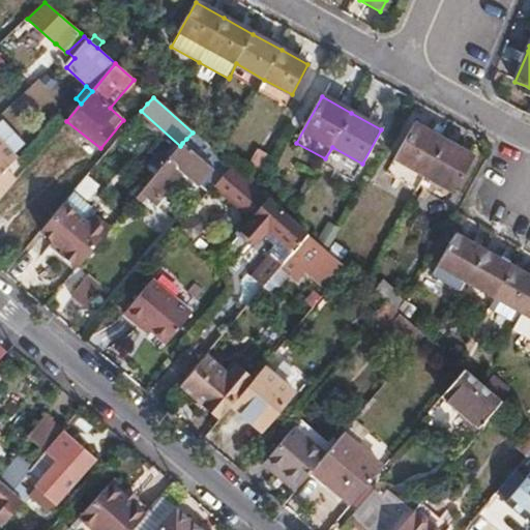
[(388,175),(416,190),(418,186),(448,204),(474,157),(444,141),(416,125),(388,175)]
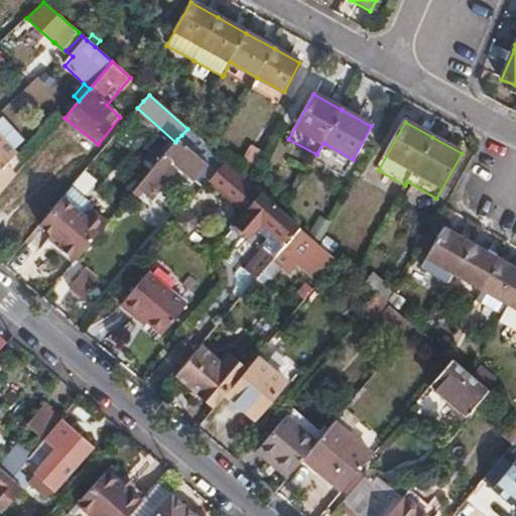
[(181,135),(177,139),(208,166),(196,181),(204,188),(210,180),(225,161),(215,152),(187,129),(181,135)]
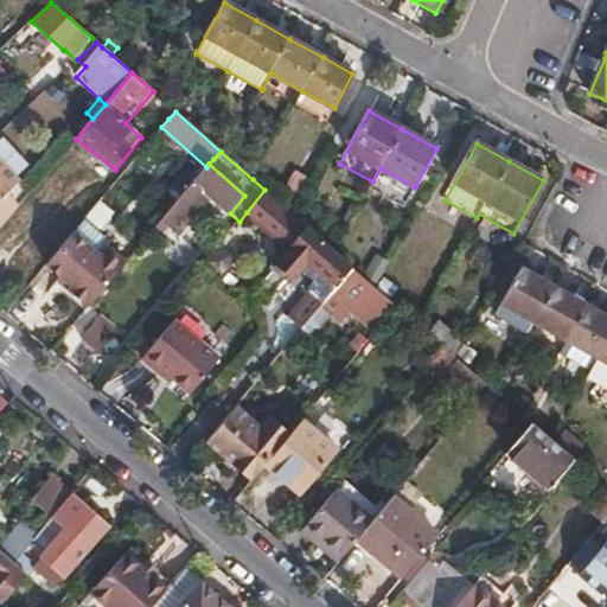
[(206,167),(155,228),(164,234),(168,227),(179,236),(211,198),(230,213),(244,196),(209,164),(206,167)]
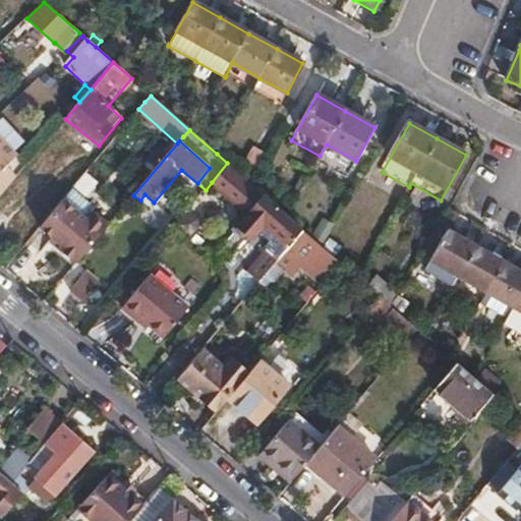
[(0,170),(3,168),(14,157),(12,155),(0,141),(0,170)]
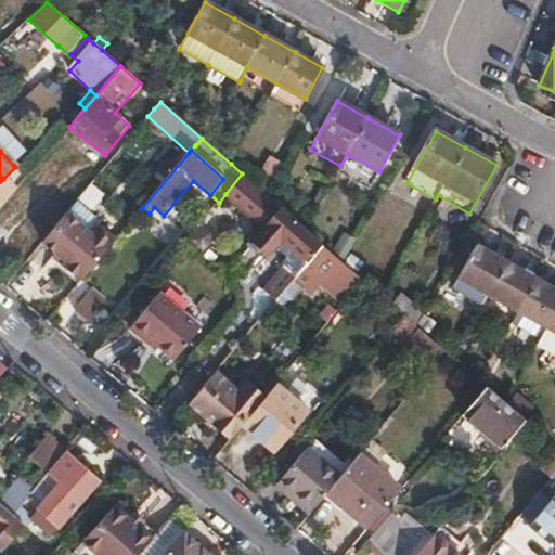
[(124,152),(105,162),(116,181),(134,170),(124,152)]
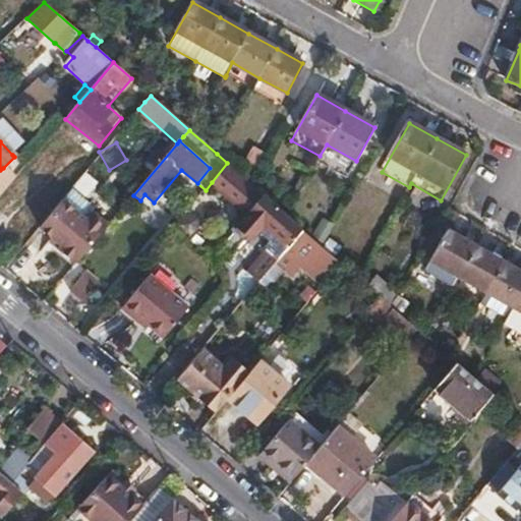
[(227,163),(212,182),(248,216),(218,250),(227,258),(241,241),(254,231),(257,234),(264,227),(285,245),(300,228),(290,218),(287,215),(251,184),(227,163)]
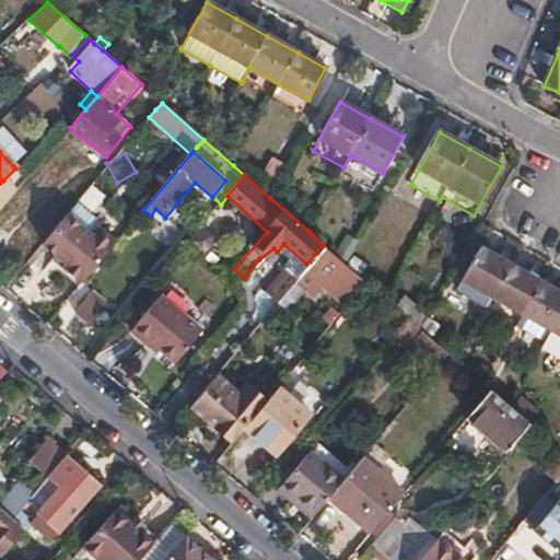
[(3,181),(0,183),(0,201),(13,190),(3,181)]
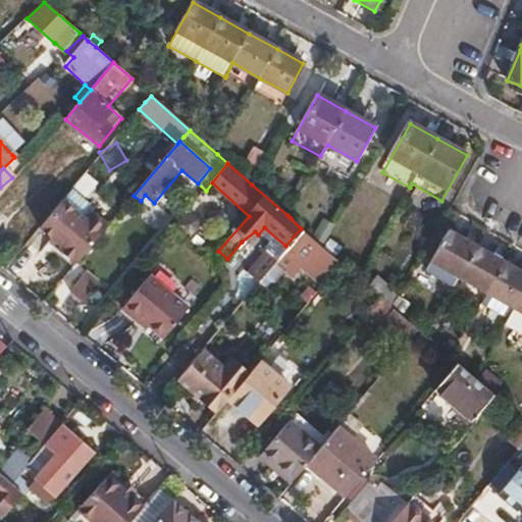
[(67,194),(61,202),(80,218),(87,217),(91,213),(67,194)]
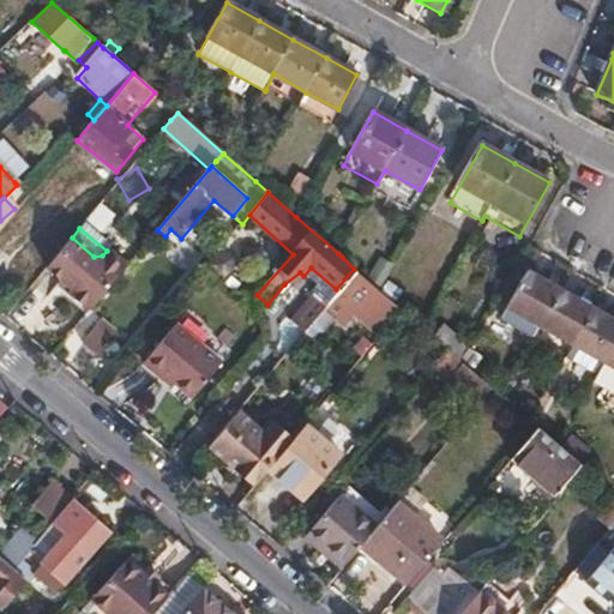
[(170,229),(166,236),(175,245),(181,239),(170,229)]
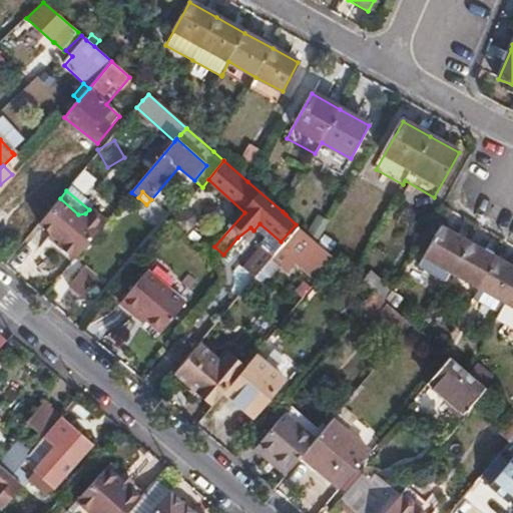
[(78,214),(60,198),(39,222),(51,232),(59,239),(55,243),(75,261),(91,241),(106,223),(89,209),(85,213),(78,214)]
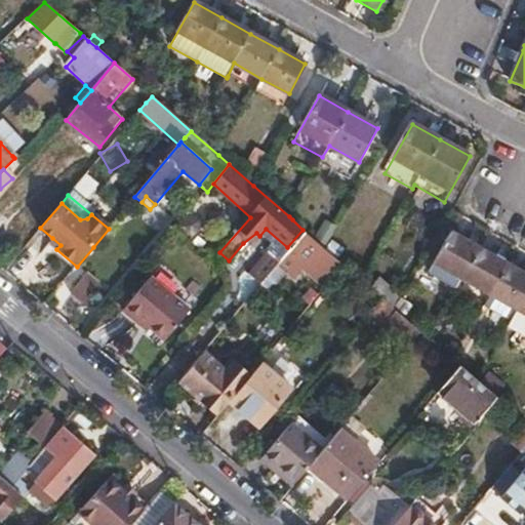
[(325,248),(307,232),(290,249),(330,283),(346,265),(325,248)]
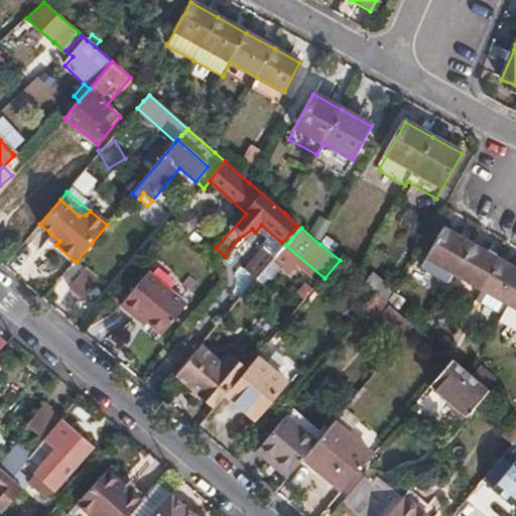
[(419,267),(448,284),(477,299),(504,314),(500,323),(515,331),(515,269),(499,260),(470,245),(441,229),(419,267)]
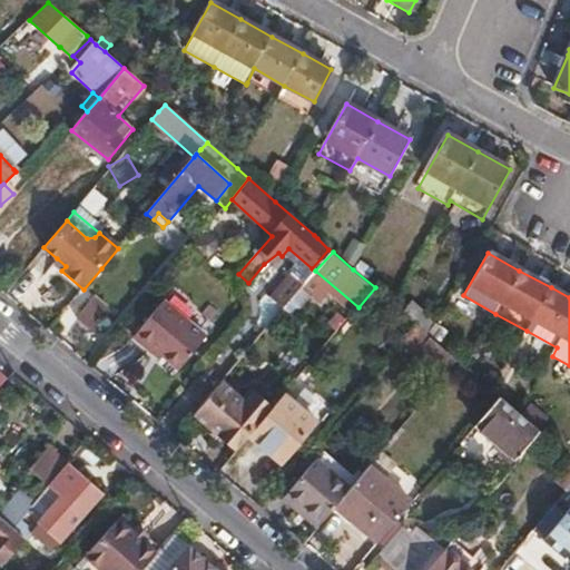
[(66,266),(57,258),(52,263),(61,271),(66,266)]
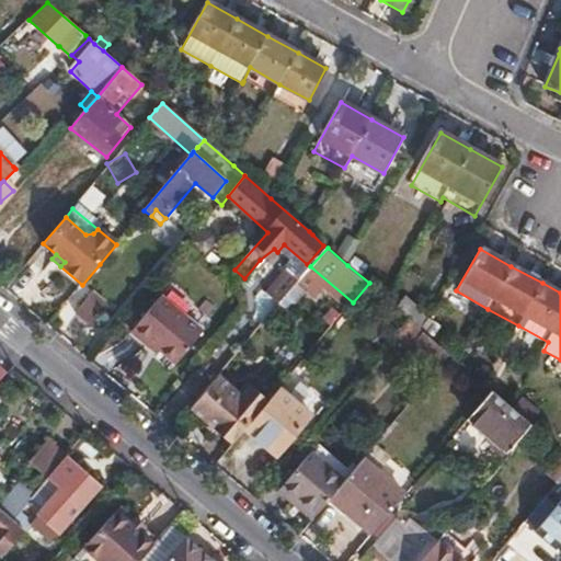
[(272,297),(279,305),(299,281),(292,274),(272,297)]
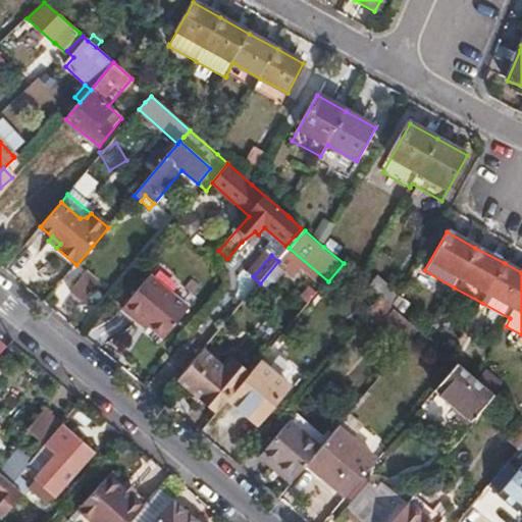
[(87,274),(71,292),(83,302),(98,283),(87,274)]
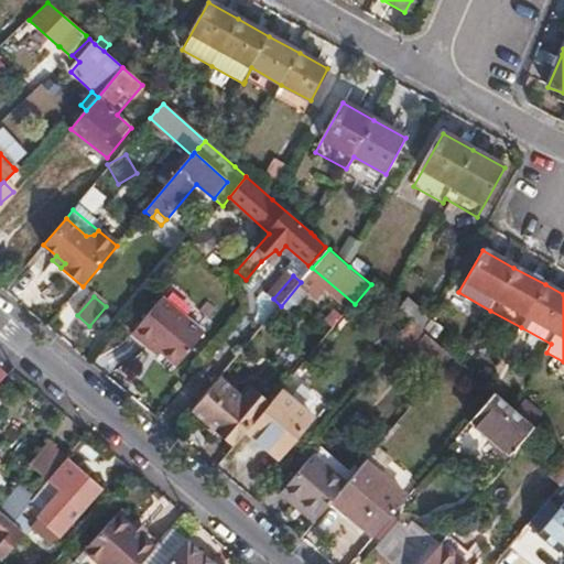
[(130,333),(144,345),(148,342),(159,351),(175,365),(201,333),(160,297),(130,333)]
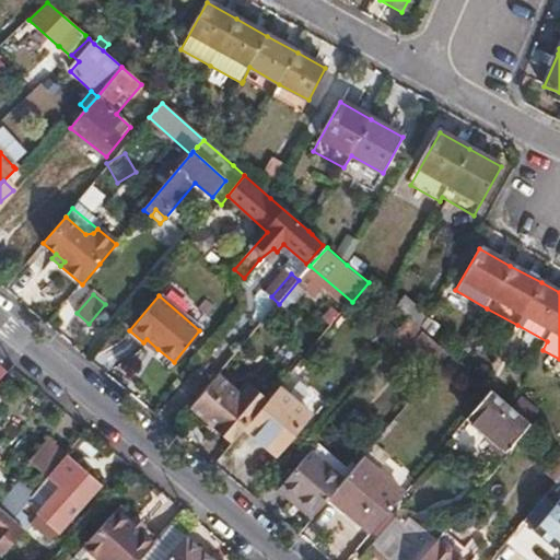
[(397,307),(408,317),(419,327),(427,313),(407,295),(397,307)]
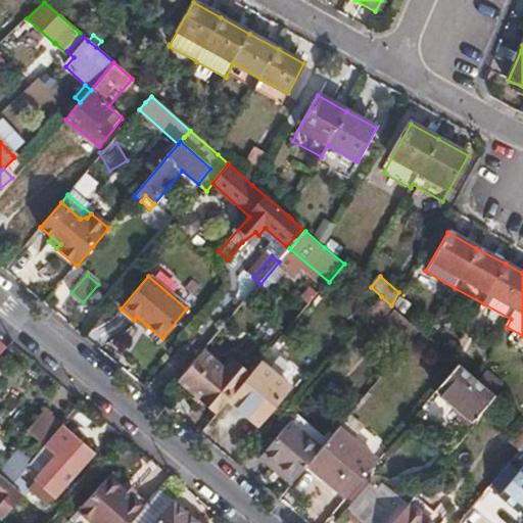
[(386,323),(410,344),(421,331),(396,311),(386,323)]
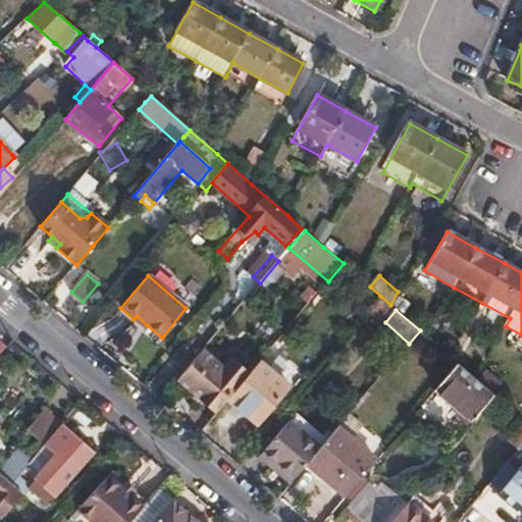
[(137,316),(134,319),(144,328),(147,325),(137,316)]
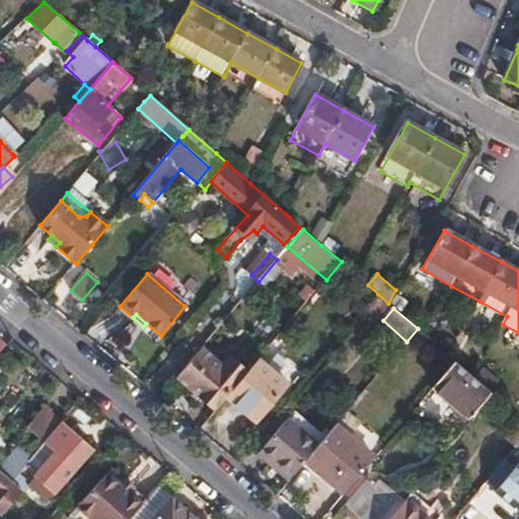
[(200,351),(175,379),(216,414),(229,397),(248,373),(232,359),(223,370),(200,351)]
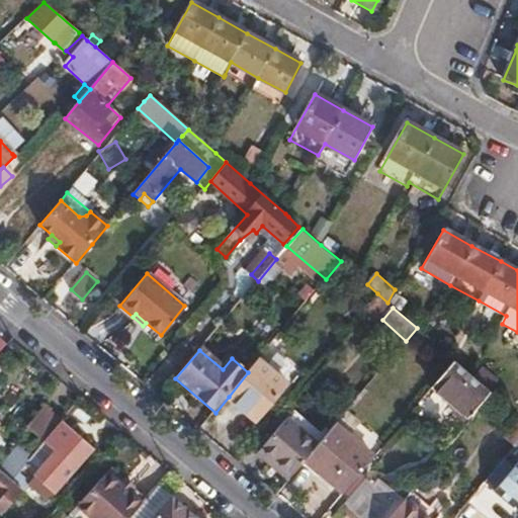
[(259,360),(248,372),(229,397),(256,419),(286,383),(259,360)]
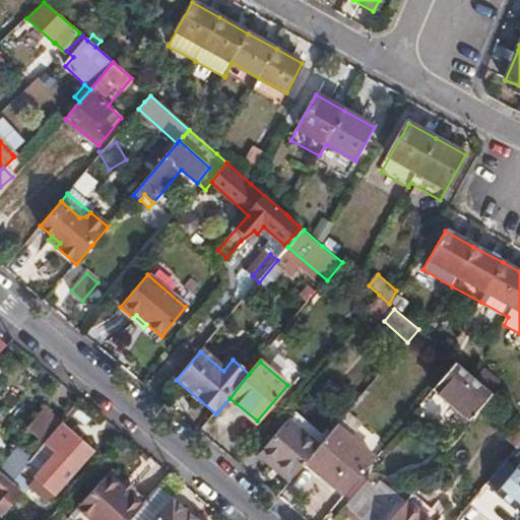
[(457,363),(437,388),(471,418),(493,394),(474,379),(457,363)]
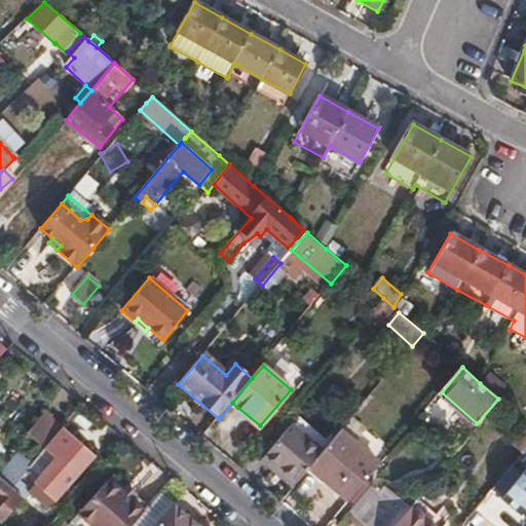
[(298,417),(266,455),(298,482),(311,466),(330,444),(298,417)]
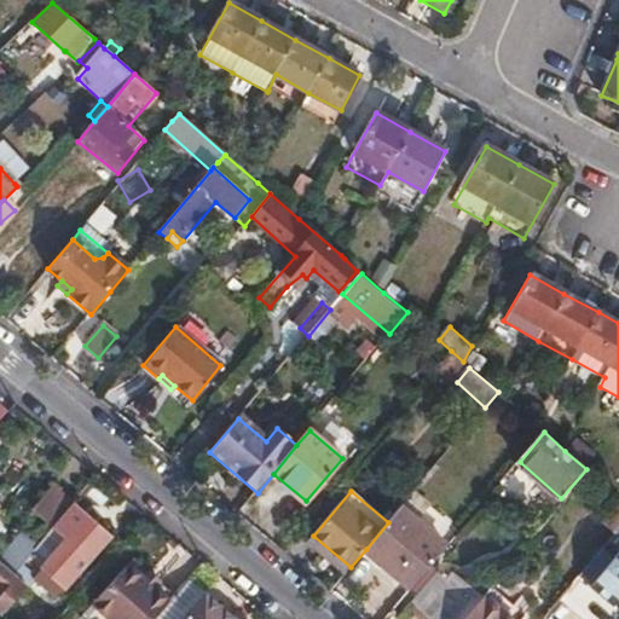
[(414,492),(388,522),(366,549),(412,589),(447,548),(416,521),(429,507),(414,492)]
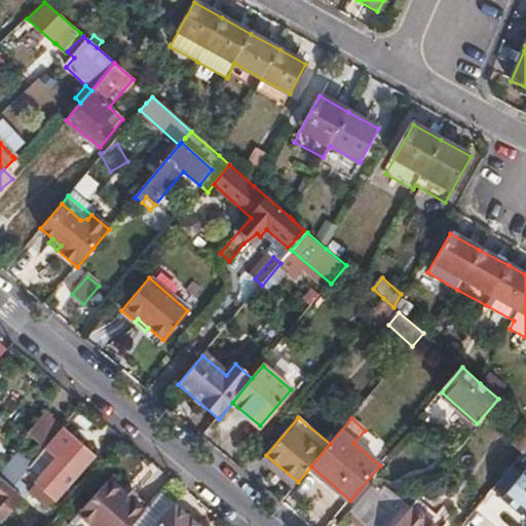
[(57,434),(42,421),(33,435),(46,445),(57,434)]
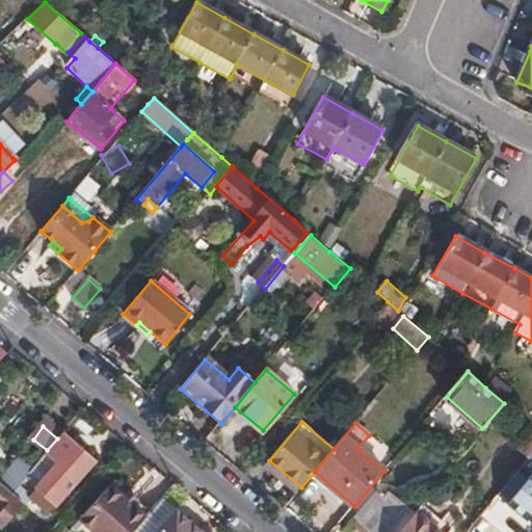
[(26,476),(32,469),(18,457),(0,479),(12,490),(26,476)]
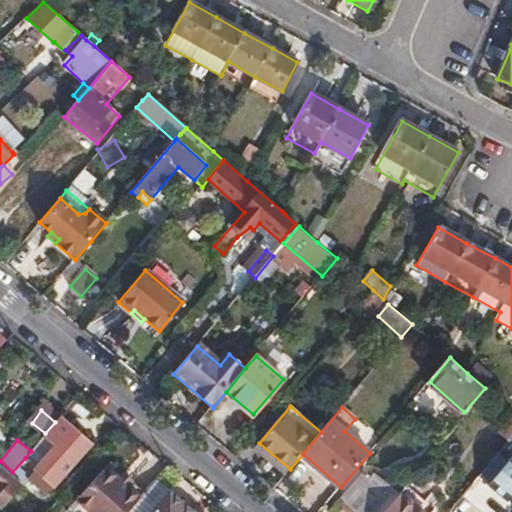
[(254,449),(285,475),(290,469),(259,443),(254,449)]
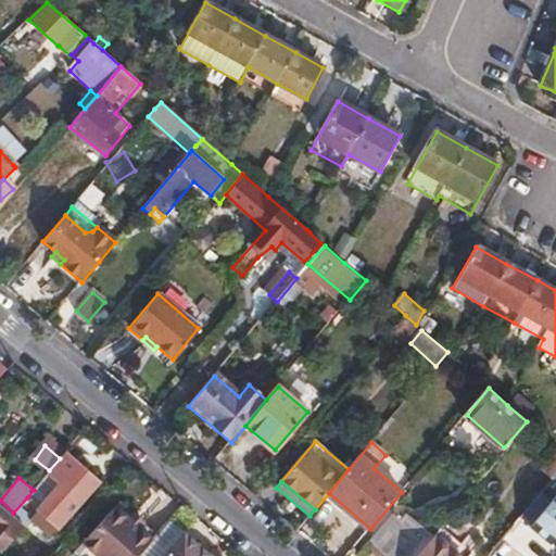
[(22,520),(35,504),(27,497),(13,513),(22,520)]
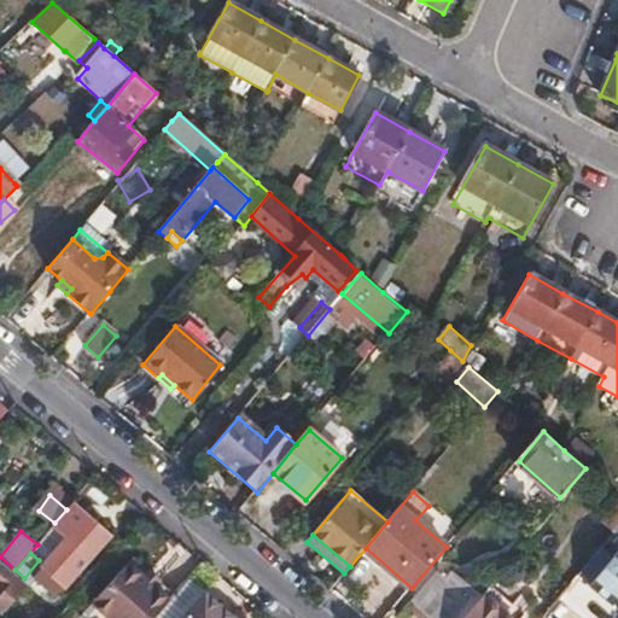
[(0,610),(3,612),(29,583),(24,578),(15,570),(0,557),(0,610)]
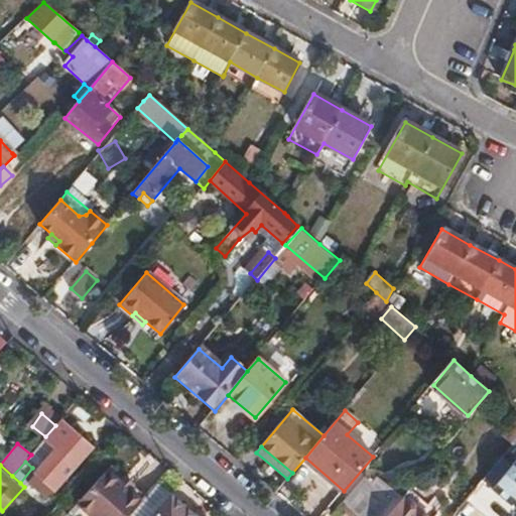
[(92,515),(126,515),(141,499),(107,468),(76,503),(92,515)]
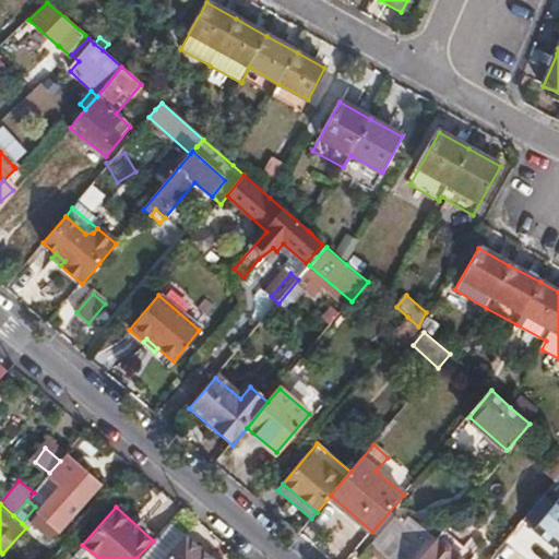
[(419,558),(437,539),(412,518),(405,525),(397,520),(365,558),(419,558)]
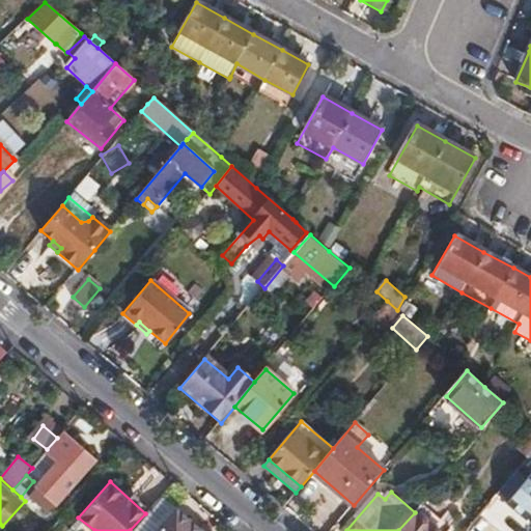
[(178,530),(189,521),(173,508),(152,530),(178,530)]
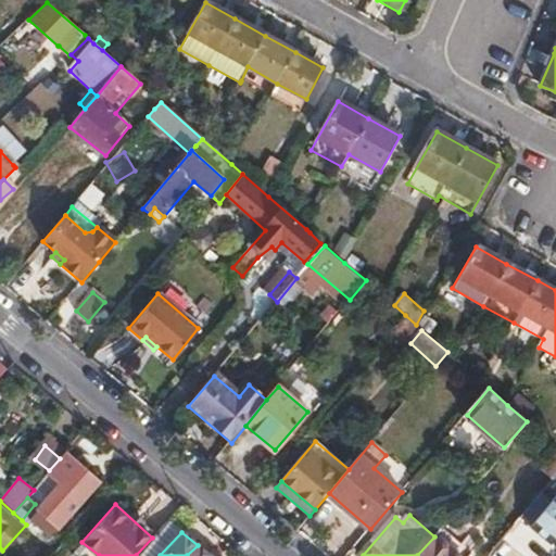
[(457,555),(434,536),(417,555),(457,555)]
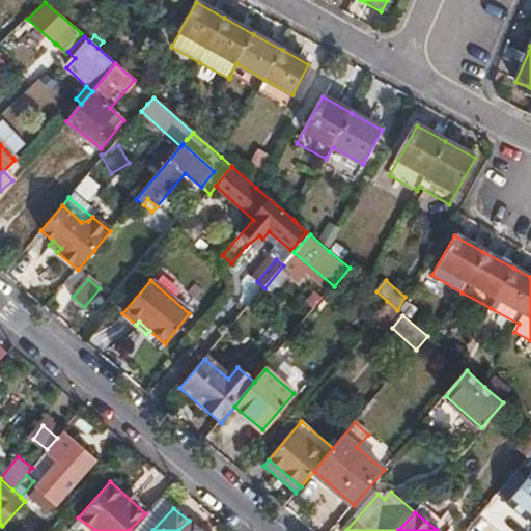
[(200,530),(189,521),(178,530),(200,530)]
